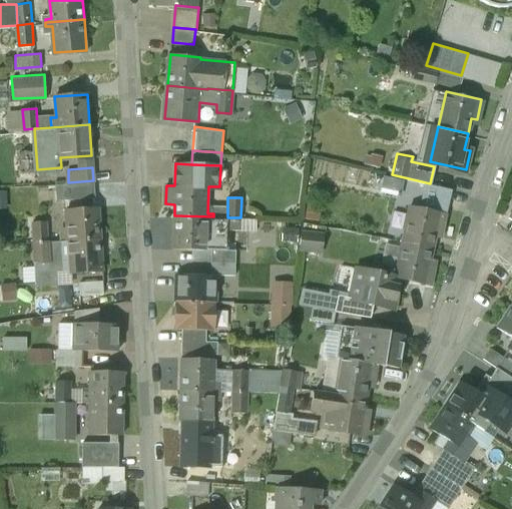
[(98,205),(66,207),(68,234),(61,234),(61,238),(100,236),(98,205)]
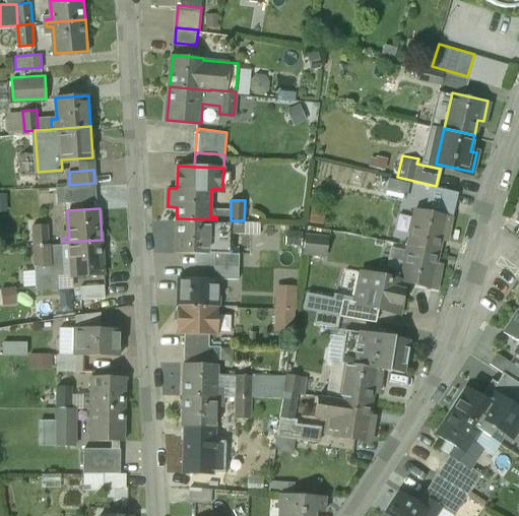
[(452,215),(415,208),(408,243),(439,250),(442,235),(447,236),(452,215)]
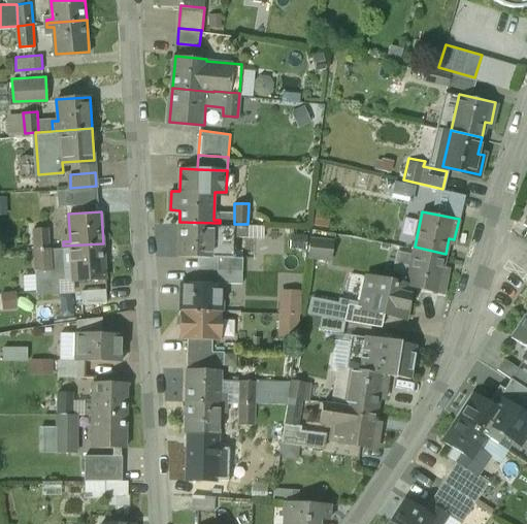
[(220,223),(179,222),(178,255),(218,256),(218,254),(234,254),(235,234),(234,234),(234,224),(220,223)]
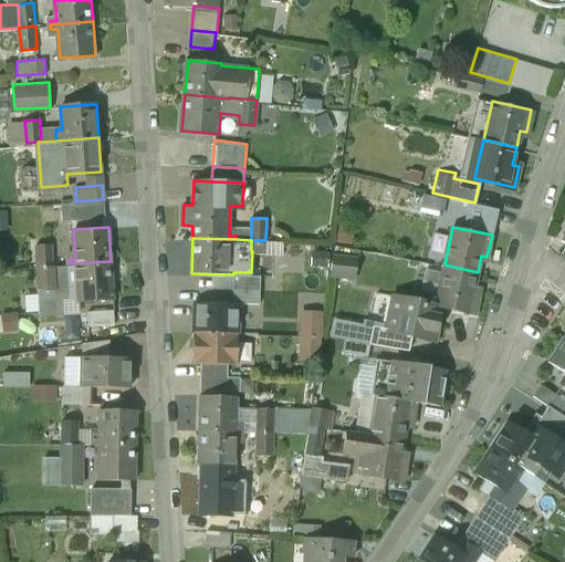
[(265,240),(251,240),(251,251),(252,251),(265,252),(265,240)]
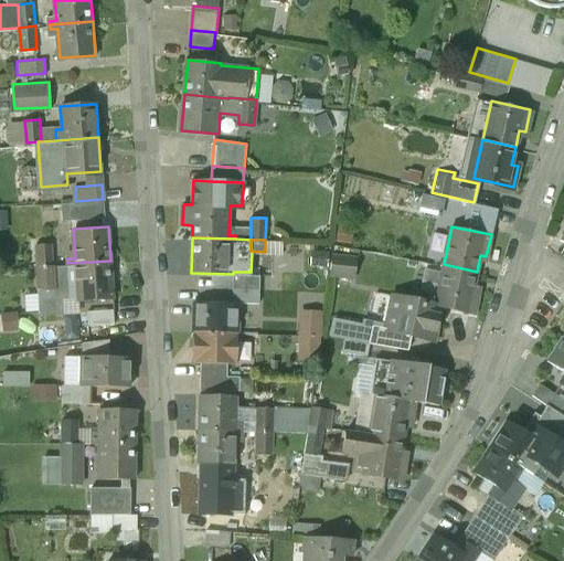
[(51,241),(38,242),(39,265),(53,264),(51,241)]
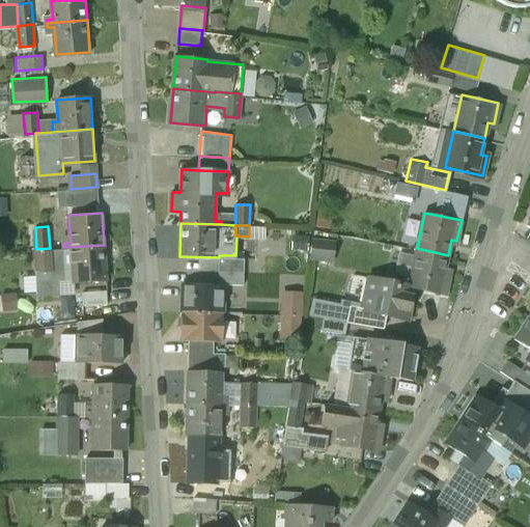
[(104,245),(63,247),(63,252),(71,251),(73,279),(106,277),(104,245)]
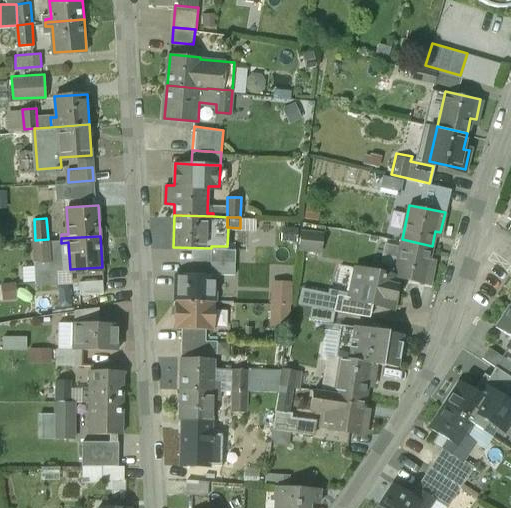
[(48,239),(35,240),(37,281),(58,280),(57,268),(63,268),(61,243),(61,238),(48,239)]
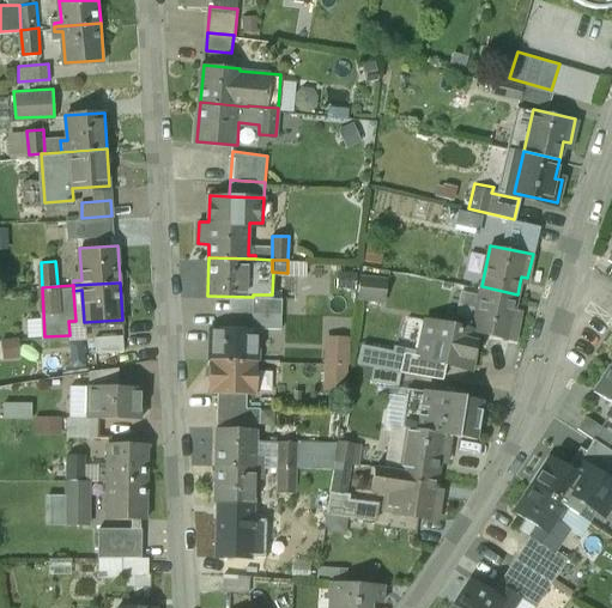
[(465,327),(426,318),(419,354),(419,356),(447,362),(472,366),(479,330),(515,338),(520,316),(513,314),(517,295),(482,286),(476,315),(467,314),(465,327)]
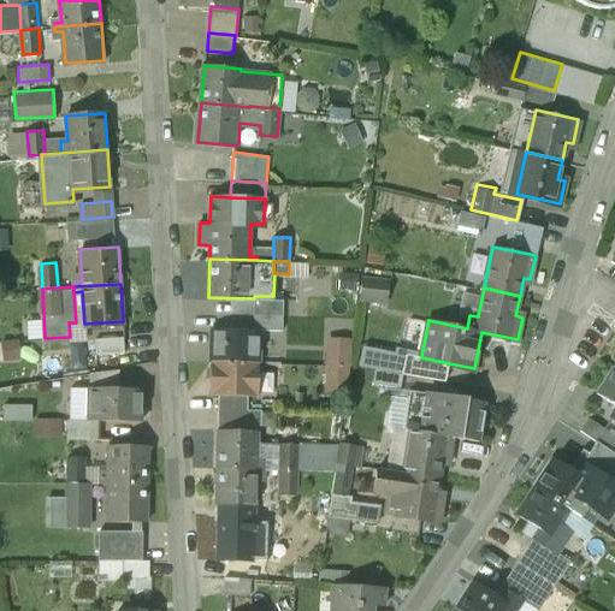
[(258,328),(212,327),(211,359),(258,360),(258,328)]
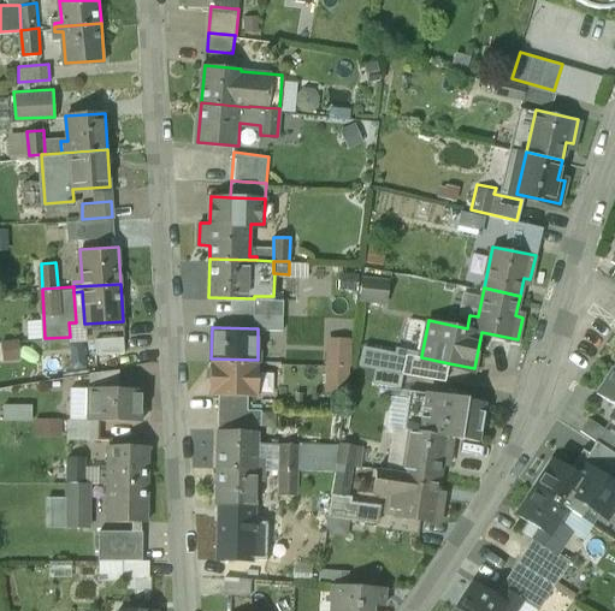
[(358,331),(331,331),(330,381),(358,381),(358,331)]
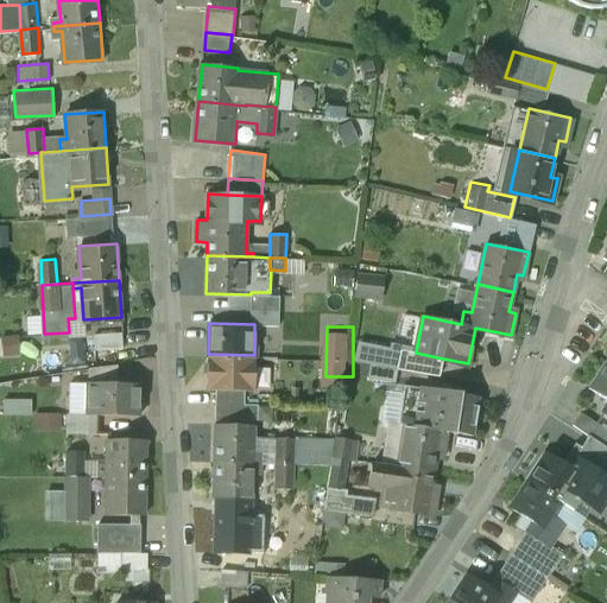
[(6,331),(7,350),(30,349),(29,330),(6,331)]
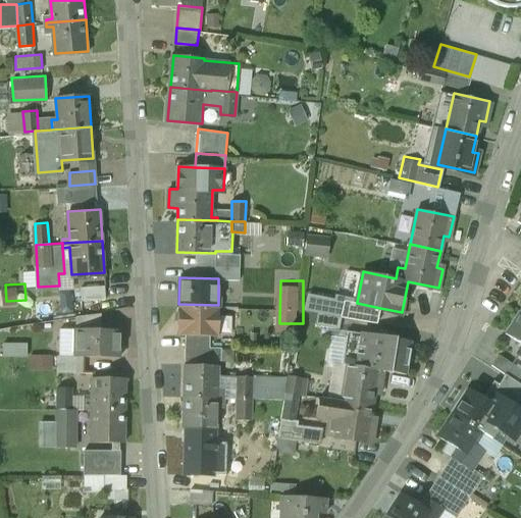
[(105,283),(81,285),(82,299),(106,297),(105,283)]
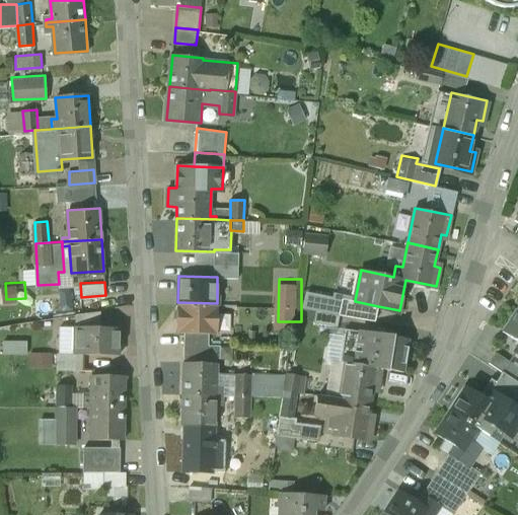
[(355,300),(343,298),(340,313),(341,313),(375,319),(378,306),(355,301),(355,300)]
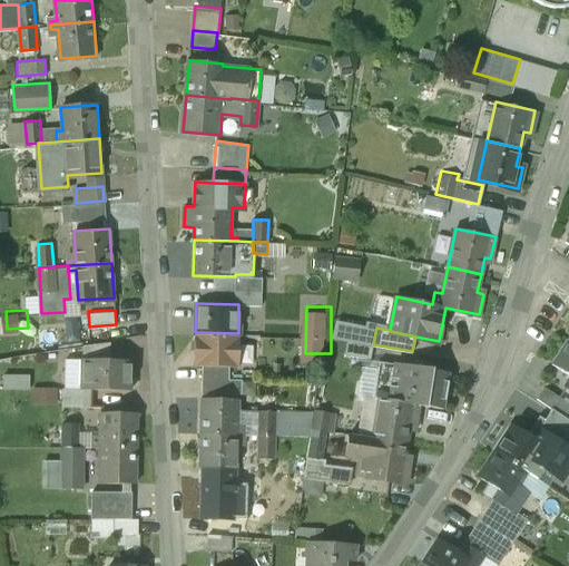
[(238,333),(195,332),(194,363),(202,363),(229,364),(237,364),(238,333)]
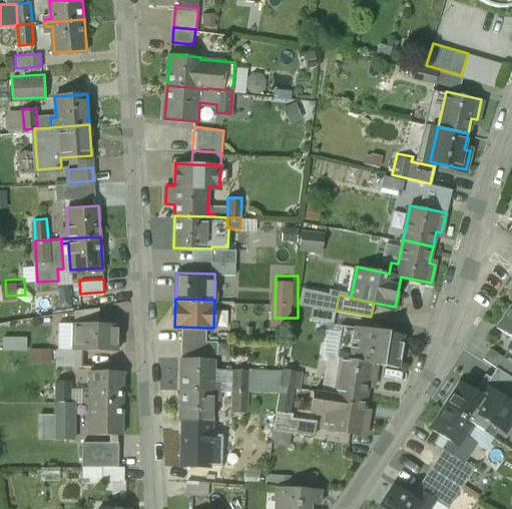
[(511,305),(510,304),(497,324),(511,333),(511,340),(509,345),(511,346),(511,305)]
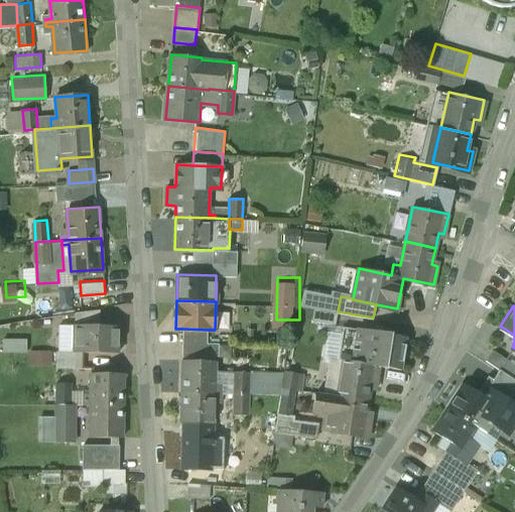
[(100,306),(76,310),(76,323),(100,324),(100,306)]
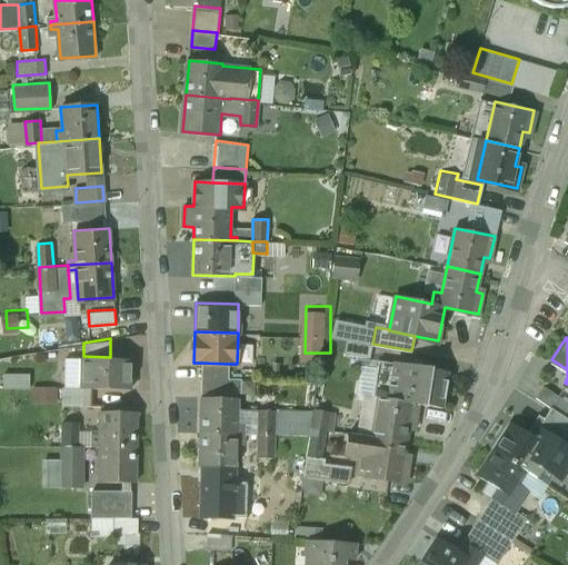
[(372,344),(347,339),(345,353),(371,357),(374,344),(372,344)]
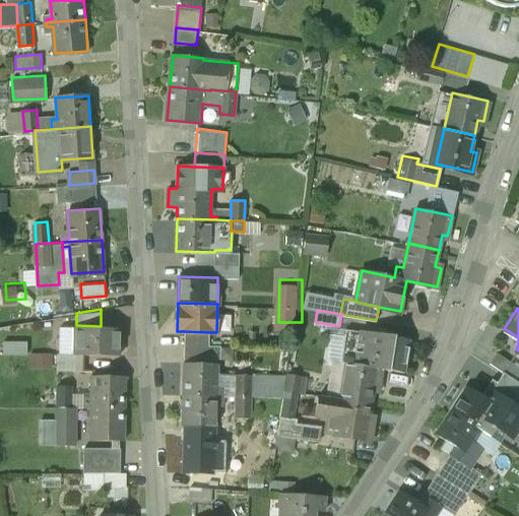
[(101,326),(76,325),(75,352),(84,352),(119,353),(120,351),(118,351),(118,342),(120,342),(120,326),(101,326)]
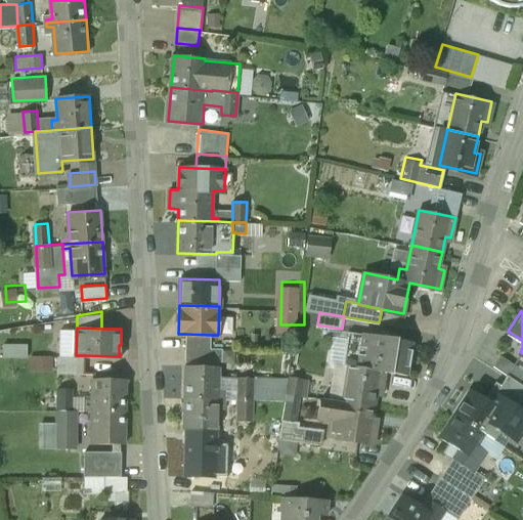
[(413,342),(348,332),(343,364),(349,365),(349,364),(386,371),(386,372),(407,376),(413,342)]
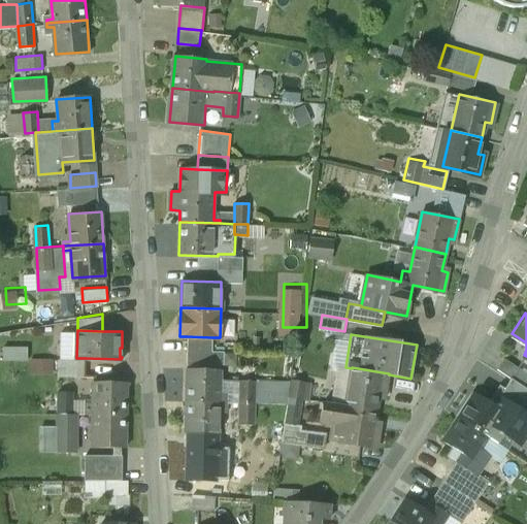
[(212,337),(187,336),(187,349),(212,350),(212,337)]
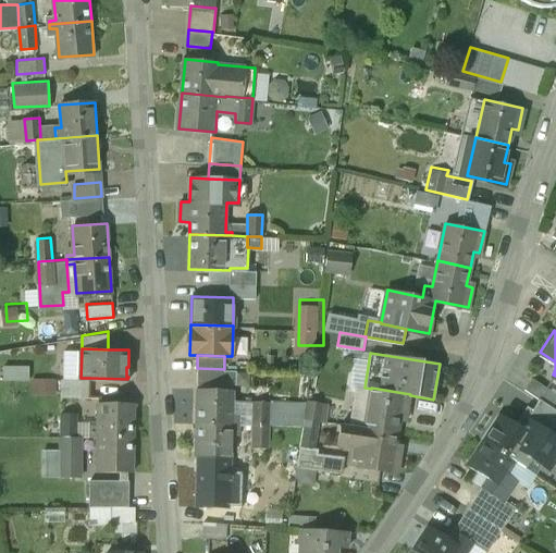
[(8,361),(8,373),(34,375),(34,361),(8,361)]
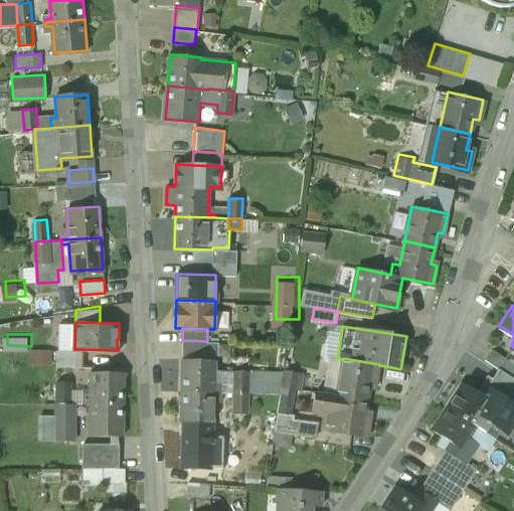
[(207,341),(182,340),(182,352),(218,353),(219,341),(207,341)]
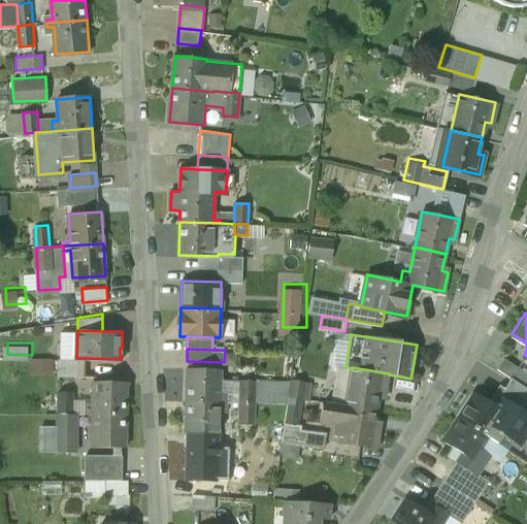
[(57,355),(37,356),(37,369),(58,369),(57,355)]
